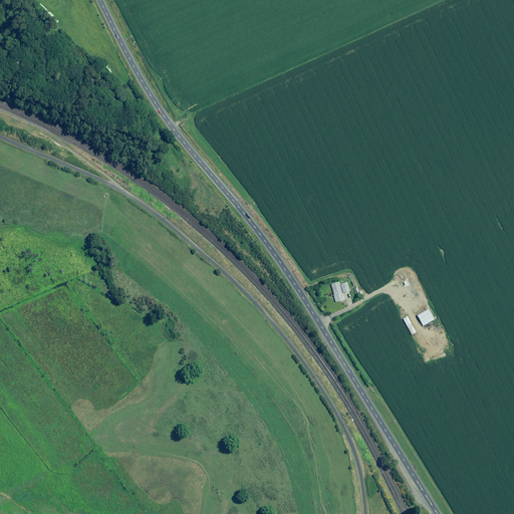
[(414,283),(409,273),(404,276),(407,281),(403,283),(406,288),(414,283)]
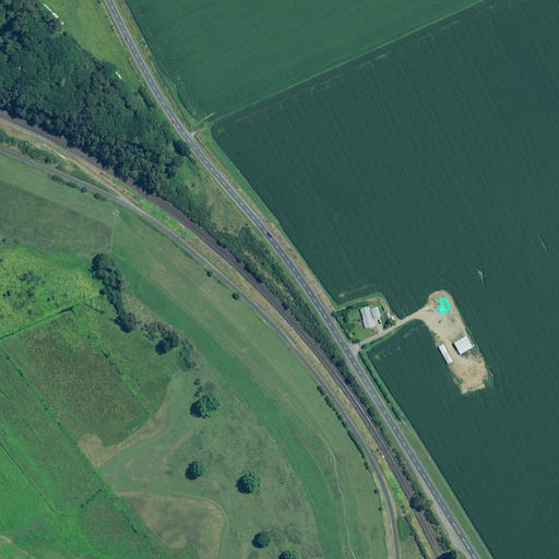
[(380,317),(378,307),(369,309),(369,307),(360,309),(365,329),(375,326),(372,319),(380,317)]
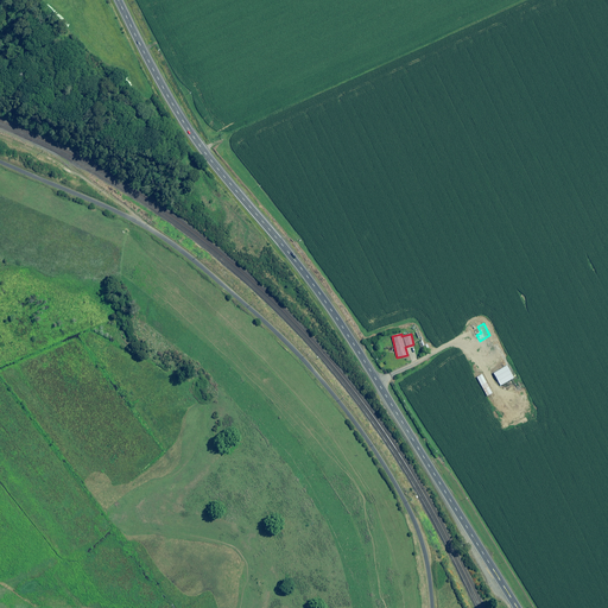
[(498,381),(512,374),(507,366),(493,374),(498,381)]
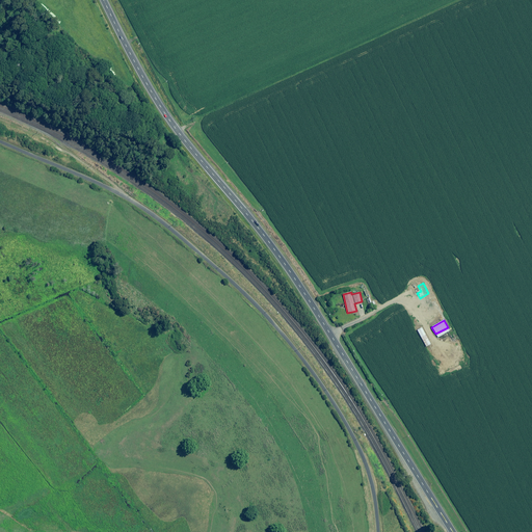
[(430,344),(422,327),(417,330),(426,347),(430,344)]
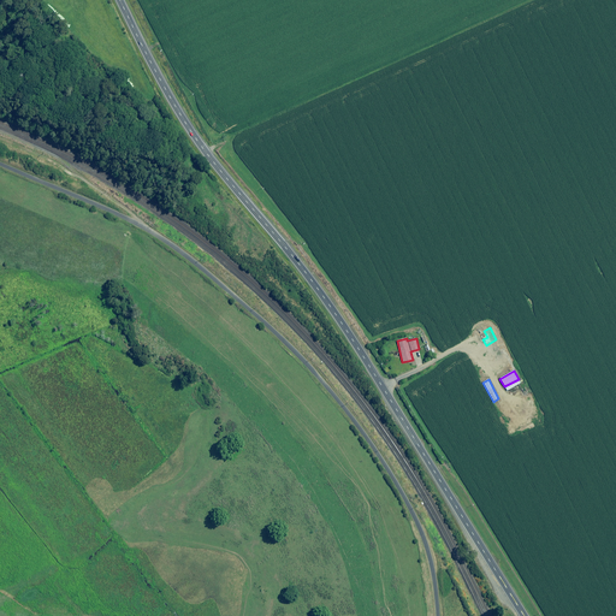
[(519,379),(504,386),(507,391),(521,383),(519,379)]
